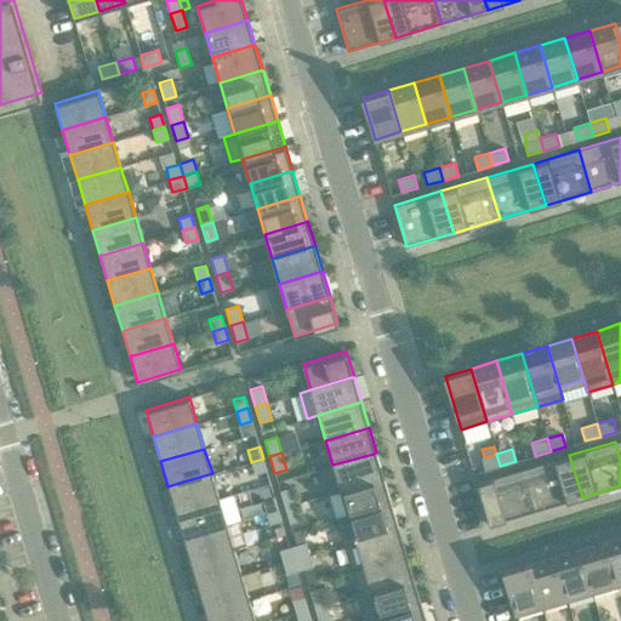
[(374,454),(332,465),(322,468),(329,494),(340,490),(381,478),(383,478),(376,453),(374,454)]
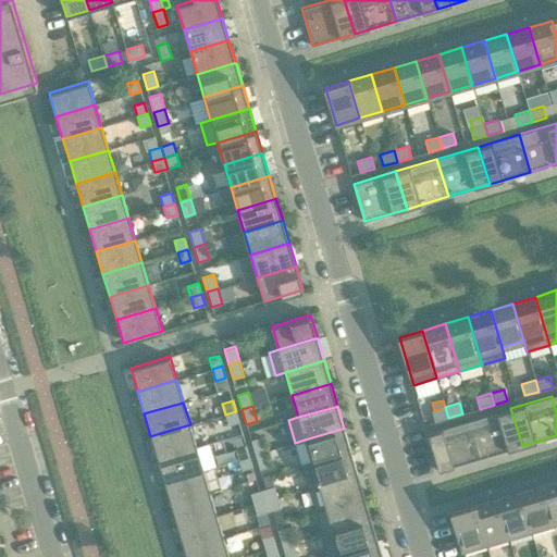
[(432,411),(435,422),(448,418),(445,407),(434,410),(432,411)]
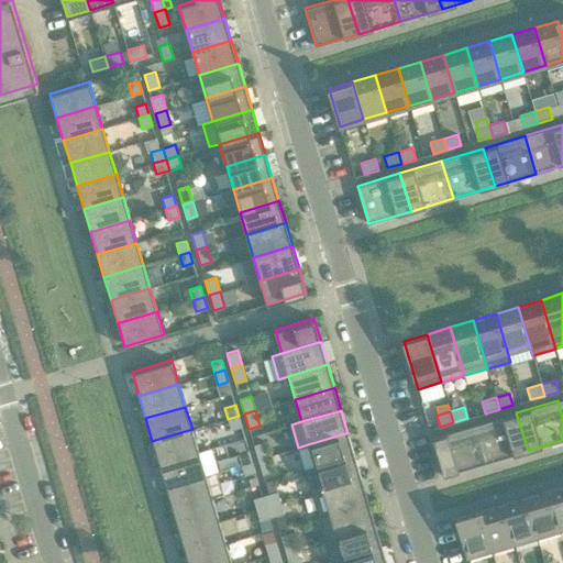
[(474,426),(486,463),(528,451),(516,412),(474,426)]
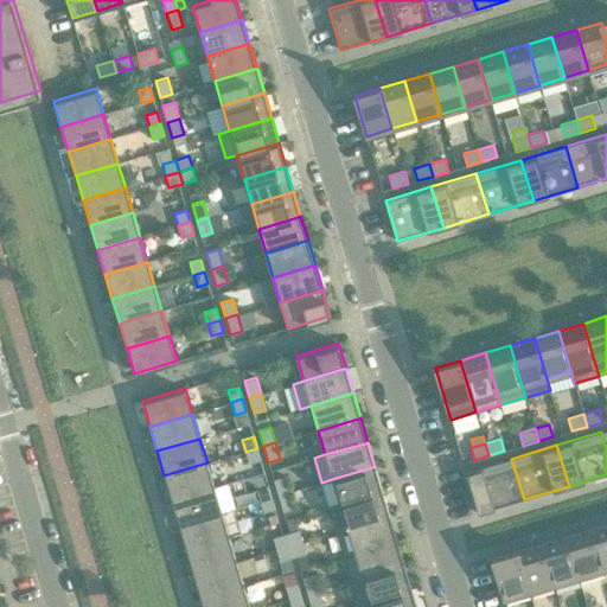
[(249,464),(261,460),(257,448),(246,452),(249,464)]
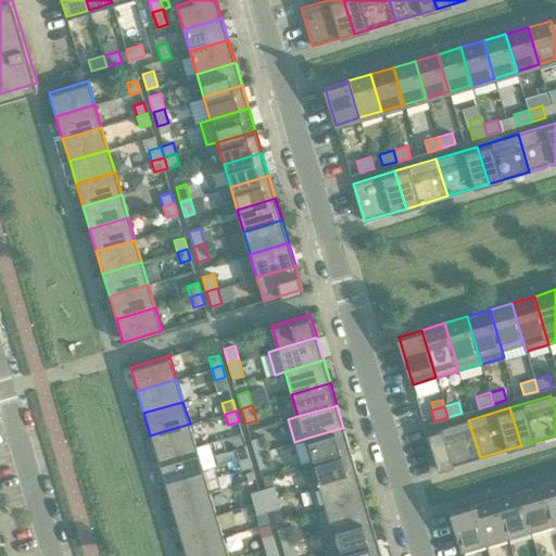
[(468,420),(427,432),(438,470),(480,457),(468,420)]
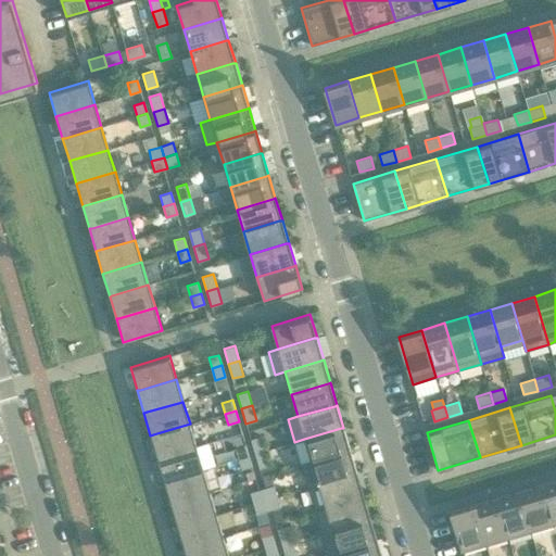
[(197,446),(190,424),(153,434),(150,436),(158,458),(160,457),(197,446)]
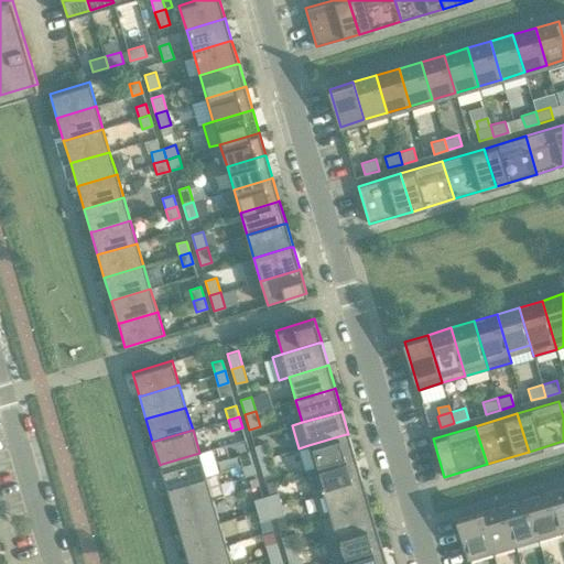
[(346,434),(308,445),(316,468),(353,457),(356,456),(348,434),(346,434)]
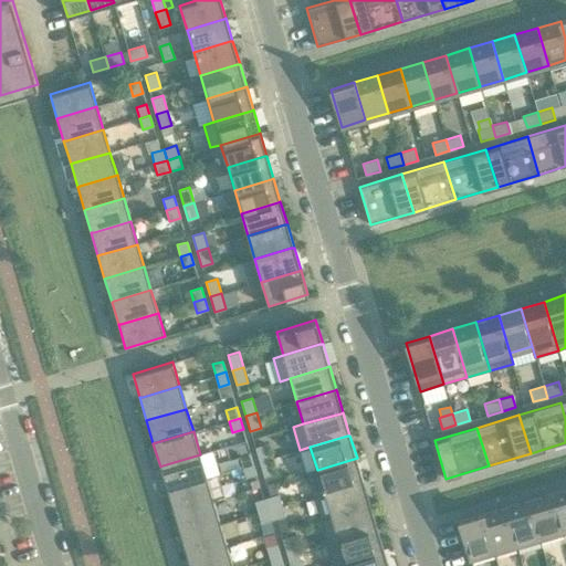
[(265,443),(255,447),(260,462),(270,459),(265,443)]
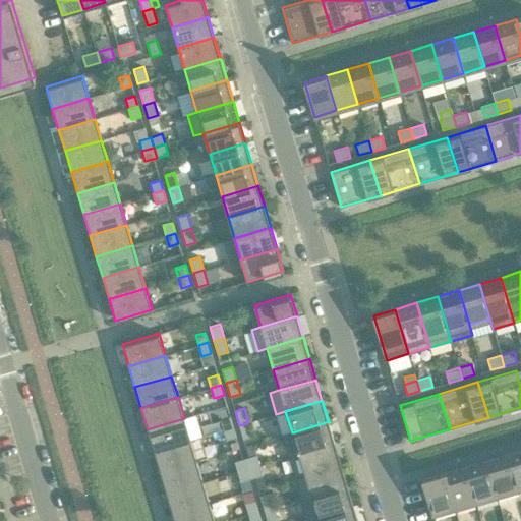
[(230,416),(220,419),(223,429),(233,426),(230,416)]
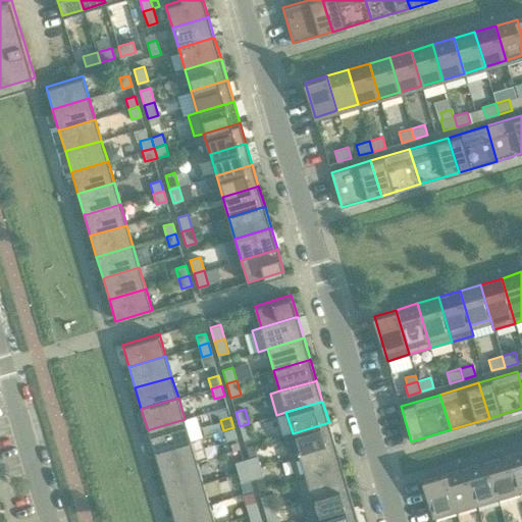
[(191,440),(185,419),(150,429),(148,430),(154,451),(156,451),(191,440)]
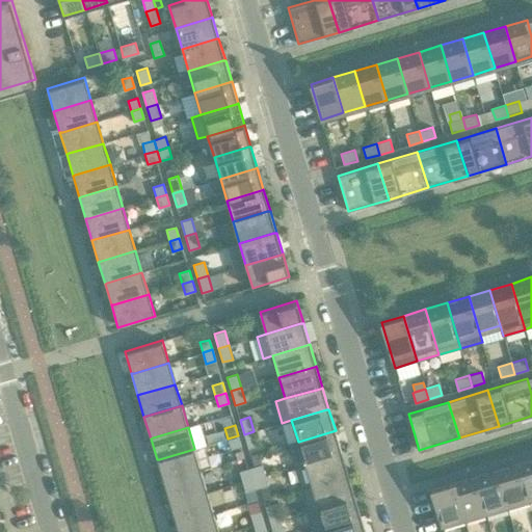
[(333,431),(298,442),(288,445),(295,466),(339,453),(342,452),(336,430),(333,431)]
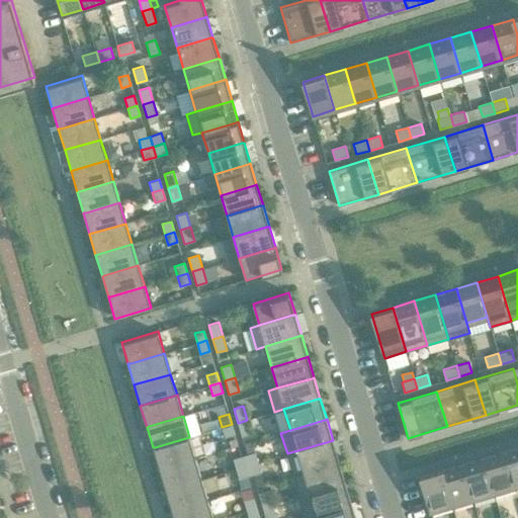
[(242,436),(251,433),(247,420),(238,423),(242,436)]
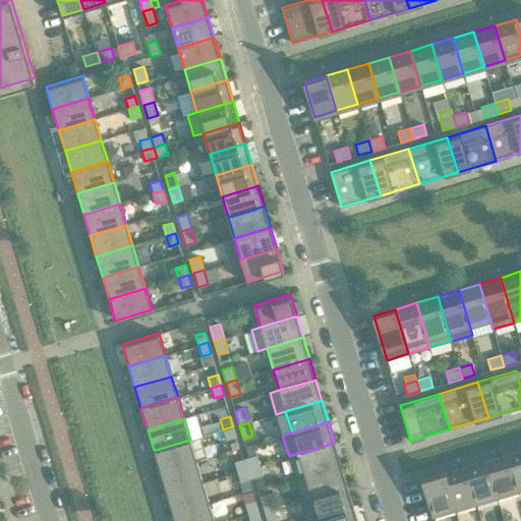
[(226,438),(235,435),(233,426),(223,429),(226,438)]
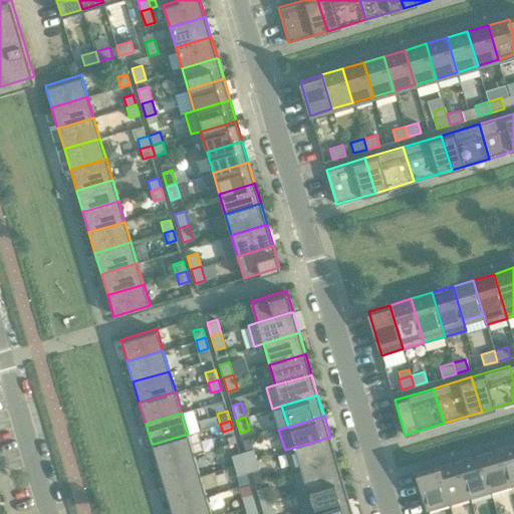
[(194,455),(188,434),(154,444),(152,444),(158,465),(161,464),(194,455)]
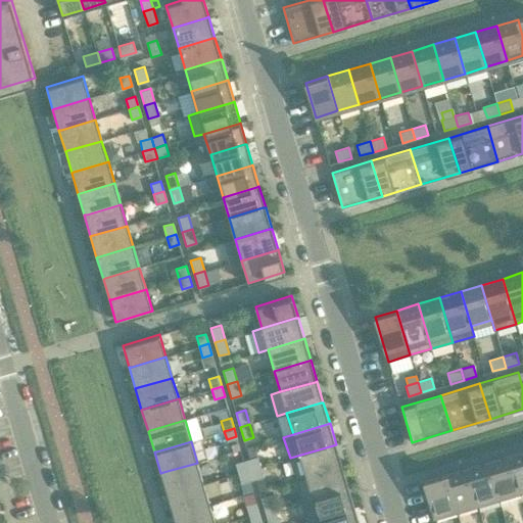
[(333,445),(290,458),(296,479),(339,467),(342,466),(336,444),(333,445)]
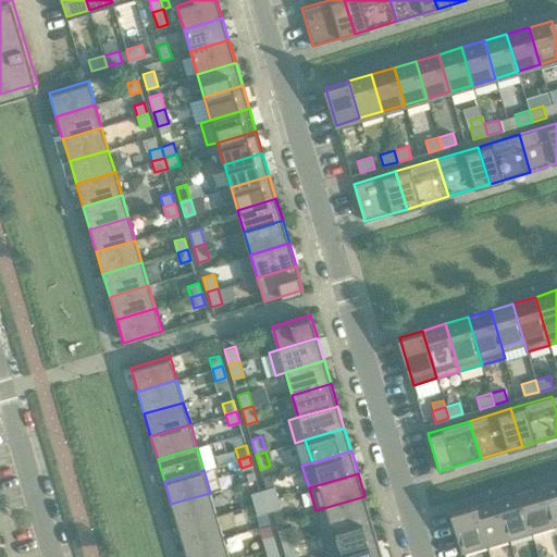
[(554,522),(556,521),(556,481),(542,485),(554,522)]
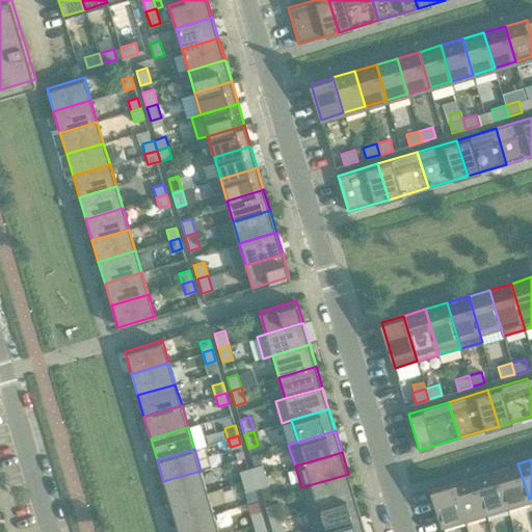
[(507,506),(529,499),(517,463),(497,470),(507,506)]
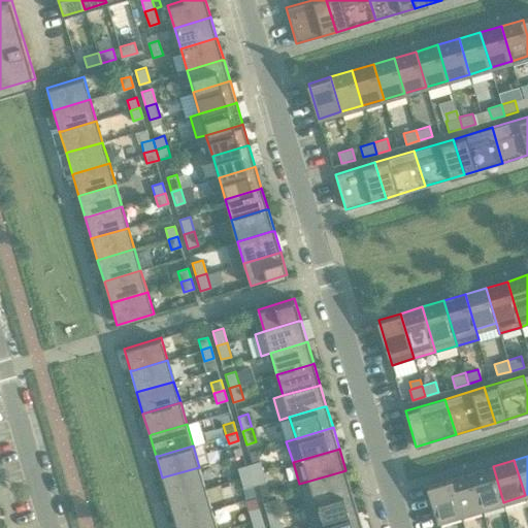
[(263,471),(260,461),(248,464),(251,474),(263,471)]
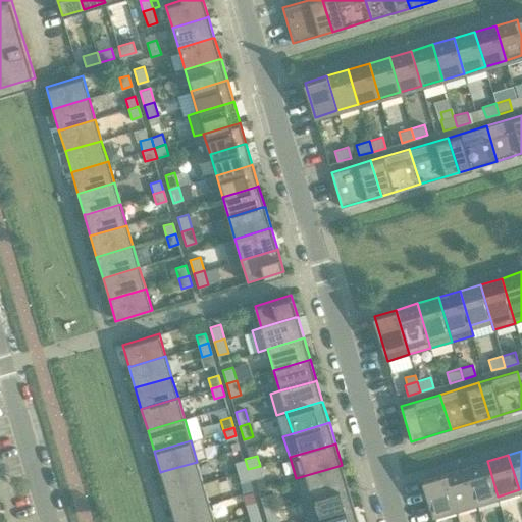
[(245,459),(235,462),(238,472),(248,469),(245,459)]
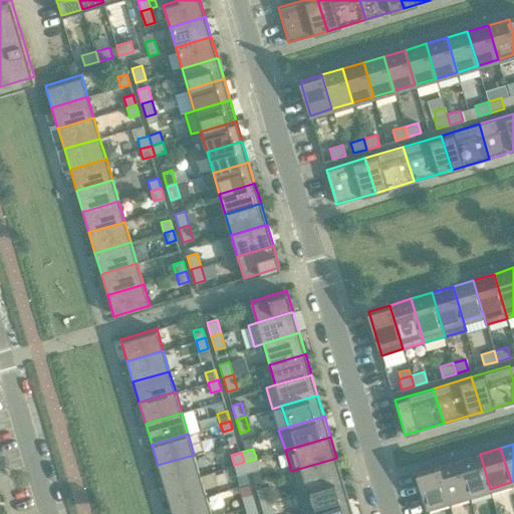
[(480,454),(459,460),(469,495),(490,489),(480,454)]
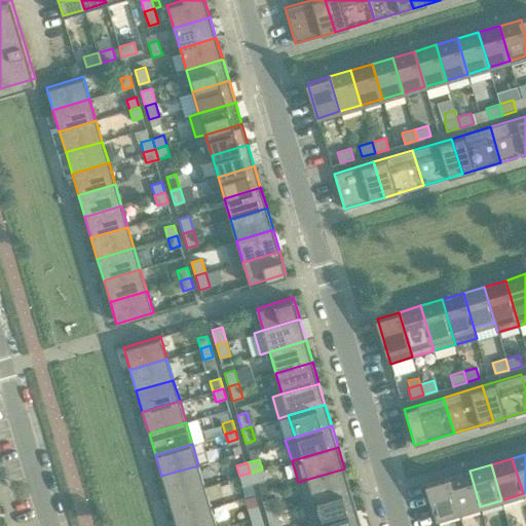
[(204,486),(198,465),(164,475),(161,476),(167,497),(171,496),(204,486)]
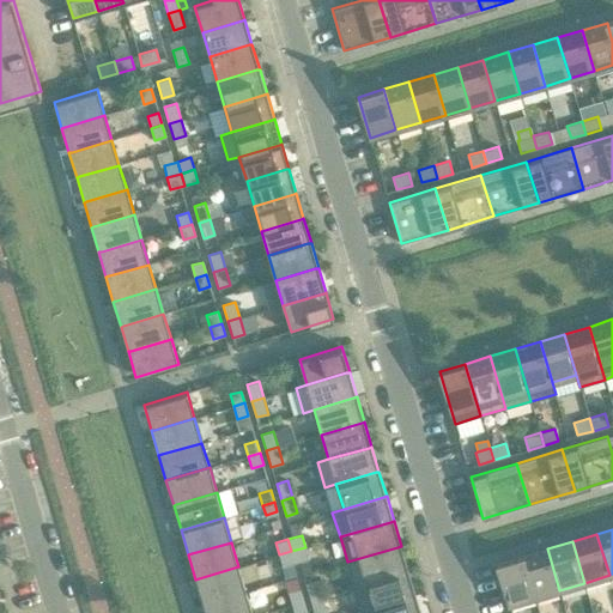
[(398,547),(347,562),(354,587),(405,571),(408,570),(401,546),(398,547)]
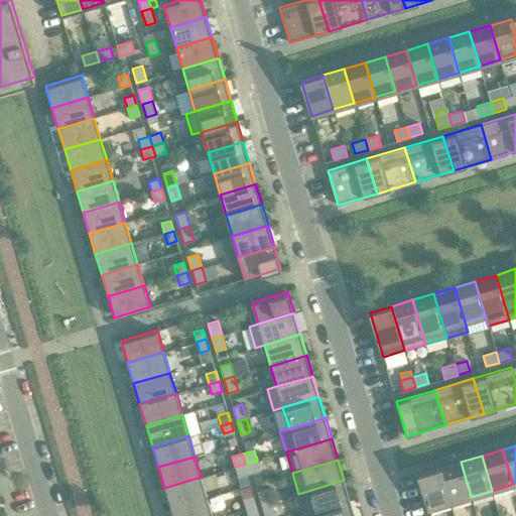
[(248,474),(260,471),(257,461),(245,464),(248,474)]
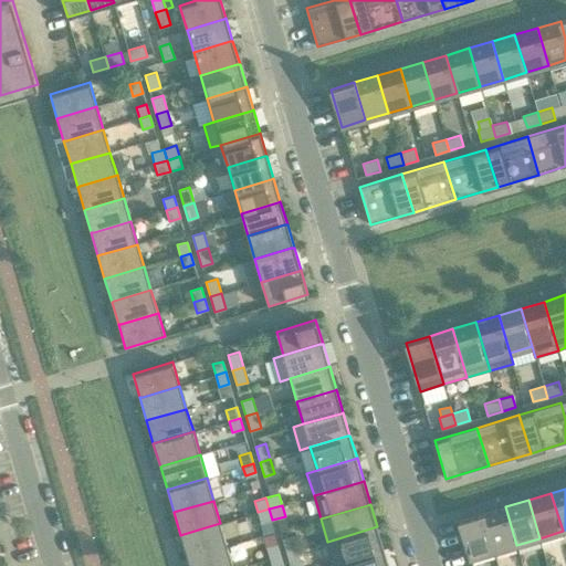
[(516,545),(505,506),(482,513),(493,552),(516,545)]
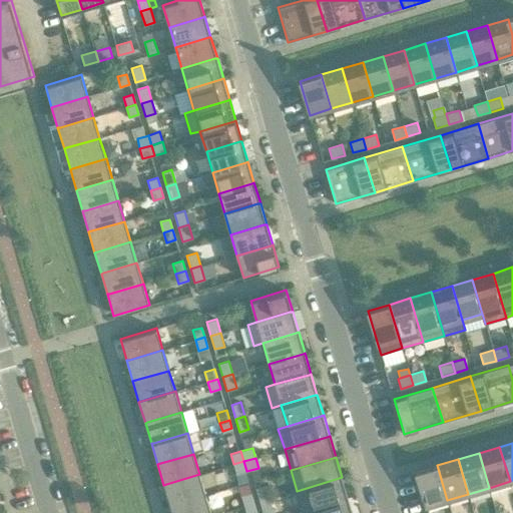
[(236,474),(246,471),(243,461),(233,464),(236,474)]
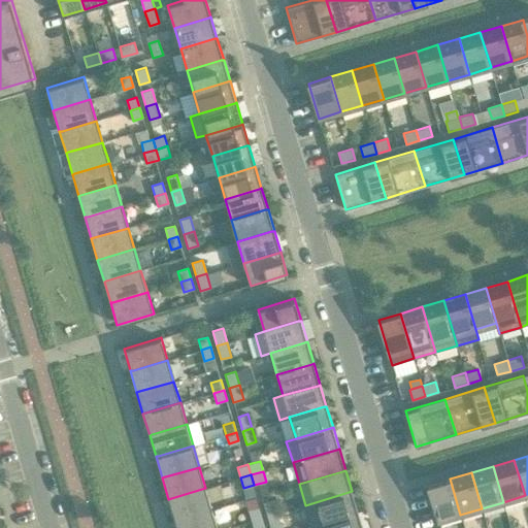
[(450,479),(427,486),(438,521),(460,515),(450,479)]
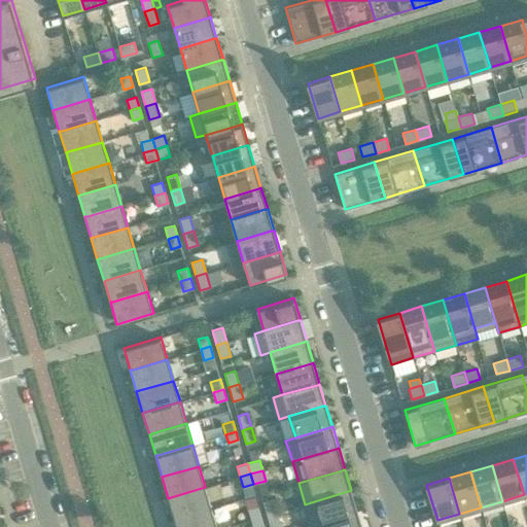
[(211,508),(205,487),(171,497),(168,498),(174,520),(177,519),(211,508)]
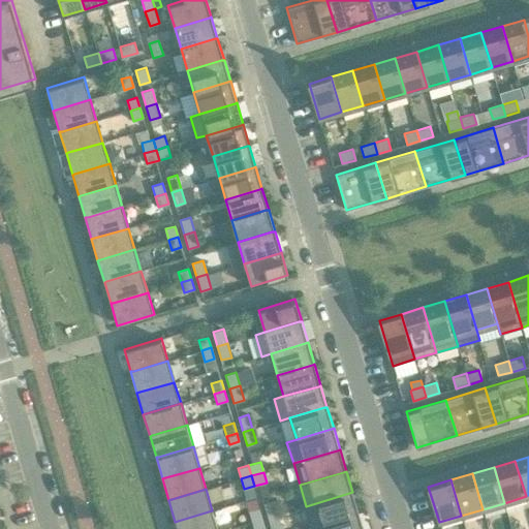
[(349,493),(306,506),(312,527),(321,525),(356,515),(359,514),(352,492),(349,493)]
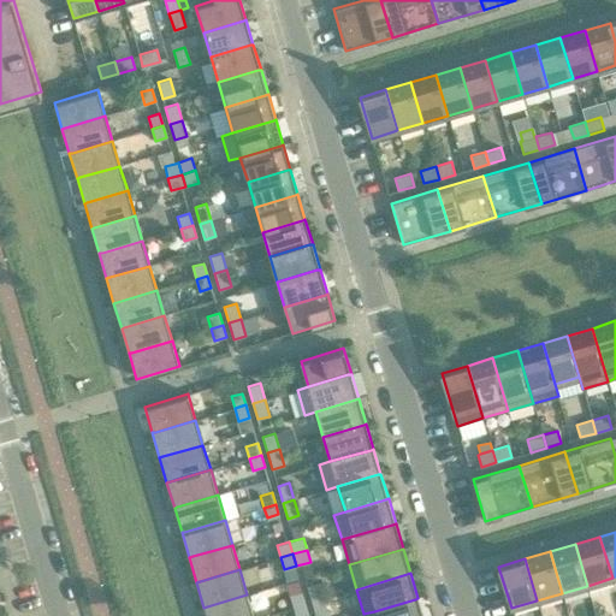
[(319,582),(307,586),(312,603),(324,599),(319,582)]
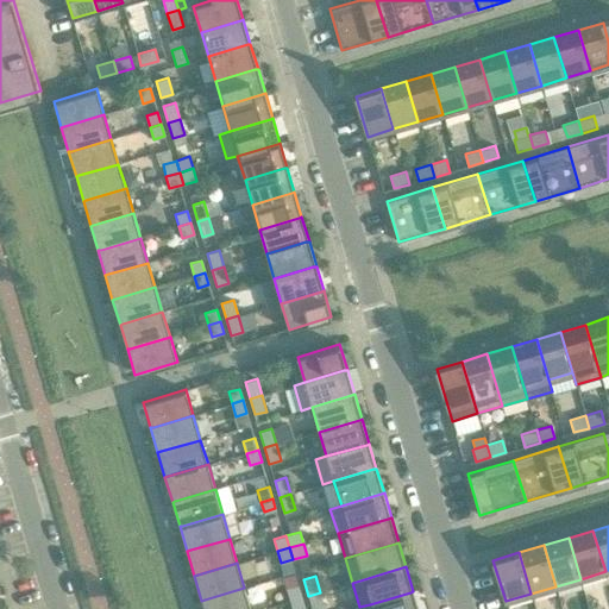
[(299,585),(287,589),(290,601),(302,597),(299,585)]
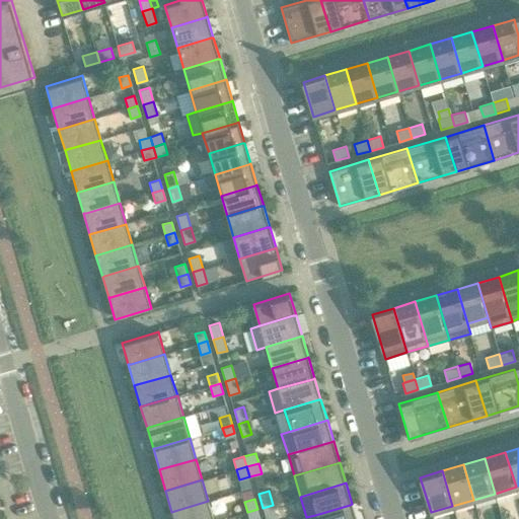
[(213,518),(208,501),(174,511),(171,512),(173,518),(213,518)]
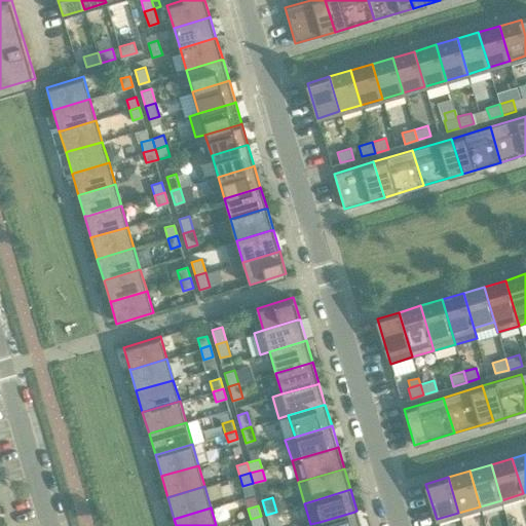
[(354,512),(320,522),(321,525),(361,525),(357,511),(354,512)]
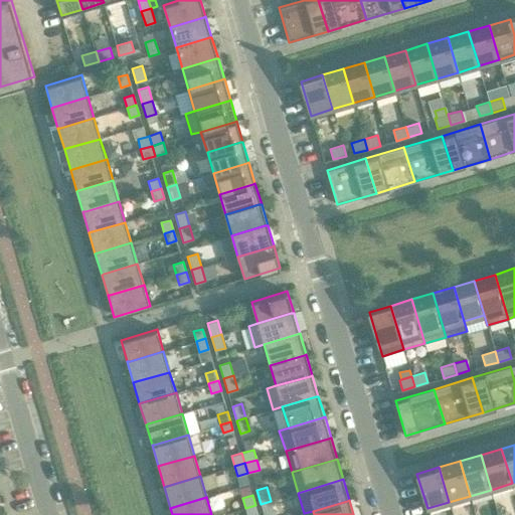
[(264,514),(272,514),(275,514),(271,501),(261,504),(264,514)]
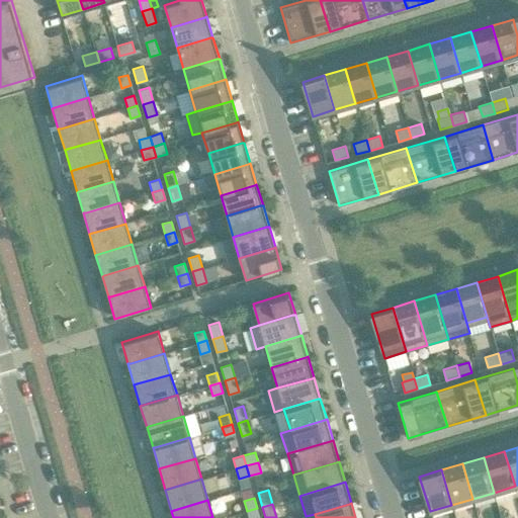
[(248,517),(259,517),(257,508),(247,511),(248,517)]
